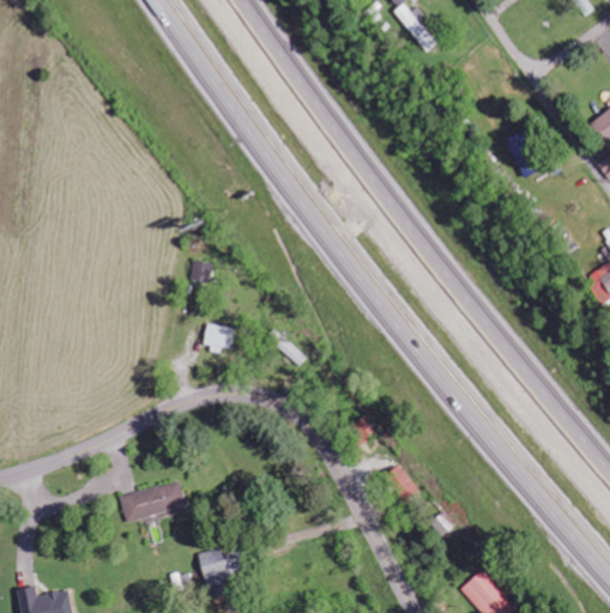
[(410,11),(403,1),(393,8),(424,52),(435,43),(418,20),(424,16),(416,5),(410,11)]
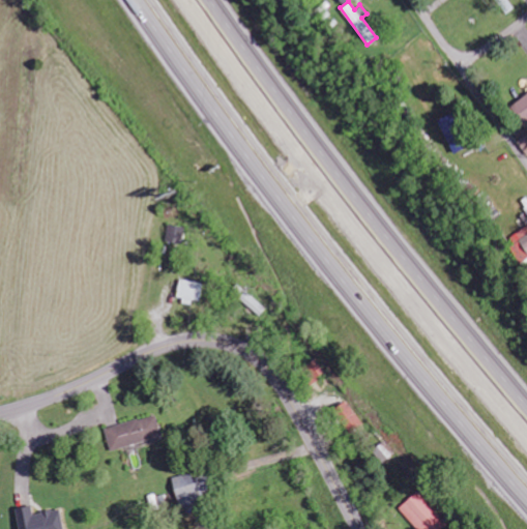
[(526,121),(526,92),(509,107),(524,124),(526,121)]
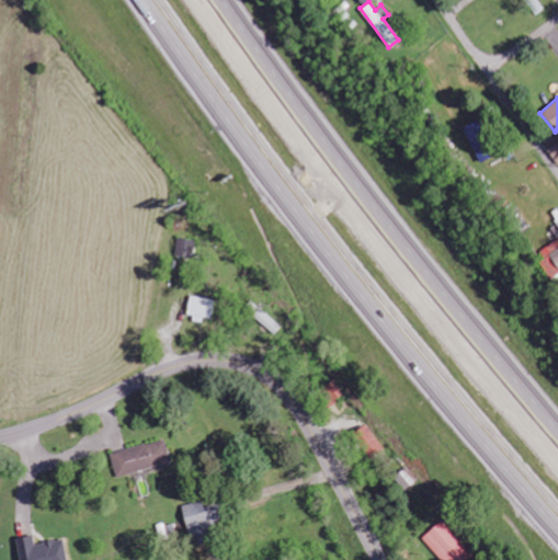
[(478,162),(494,155),(479,118),(463,125),(478,162)]
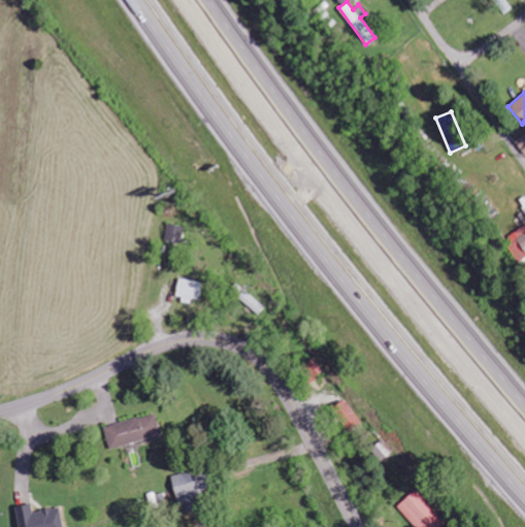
[(524,133),(515,140),(524,155),(524,154),(524,133)]
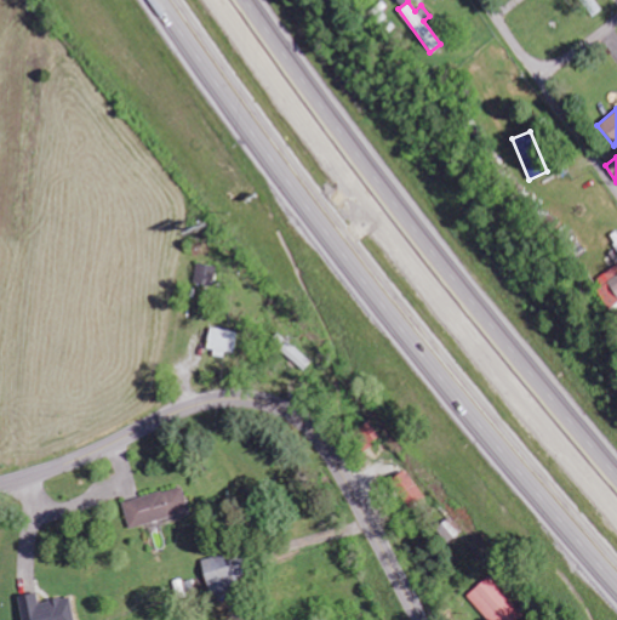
[(213,265),(193,262),(192,284),(212,286),(213,265)]
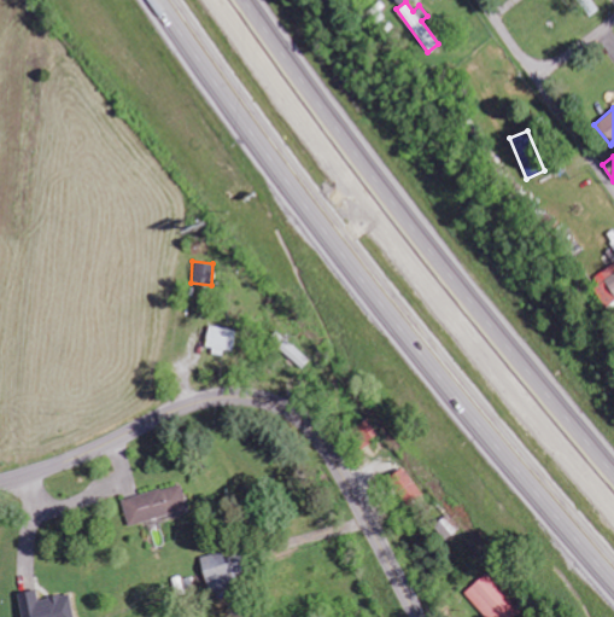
[(607,306),(613,300),(613,261),(589,279),(607,306)]
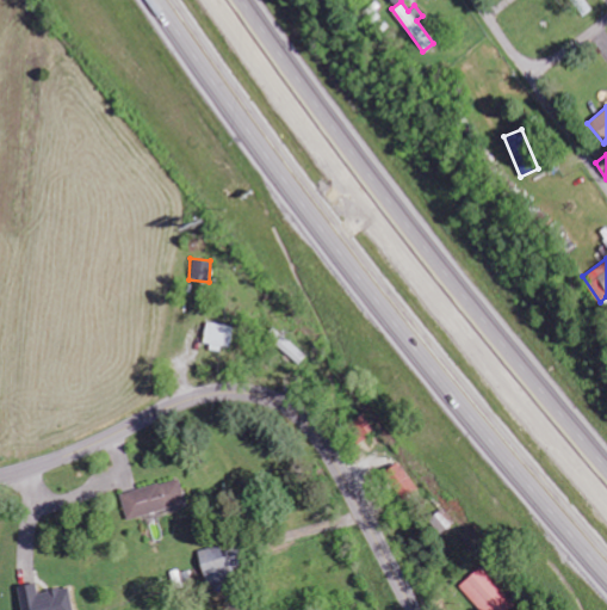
[(231,325),(204,321),(202,345),(229,347),(231,325)]
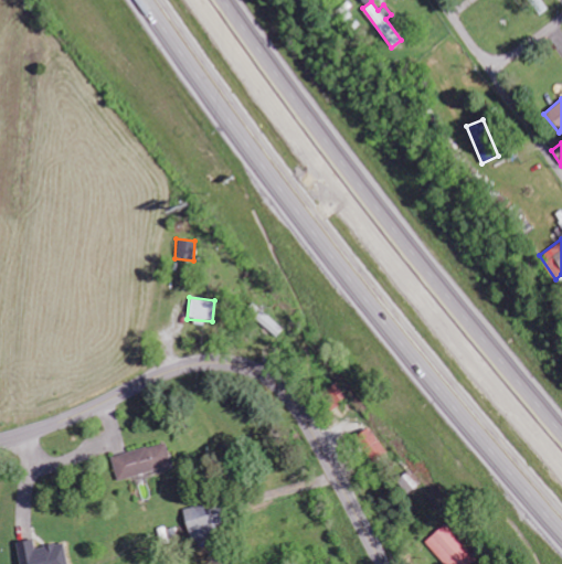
[(385,454),(369,426),(354,435),(371,463),(385,454)]
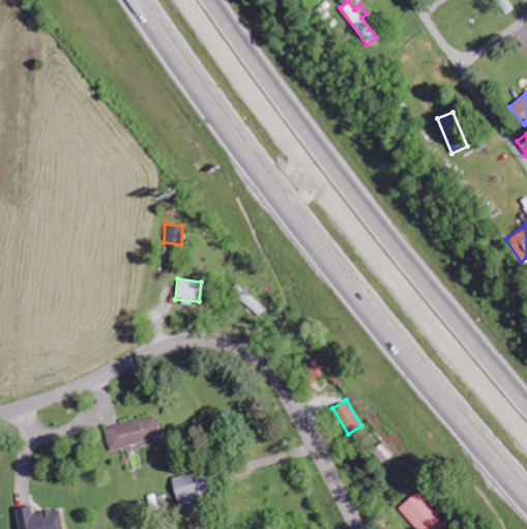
[(103,427),(108,449),(159,437),(154,414),(103,427)]
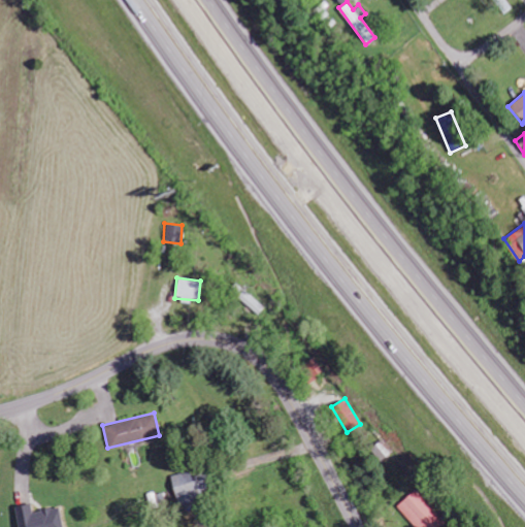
[(369,449),(380,461),(389,454),(379,441),(369,449)]
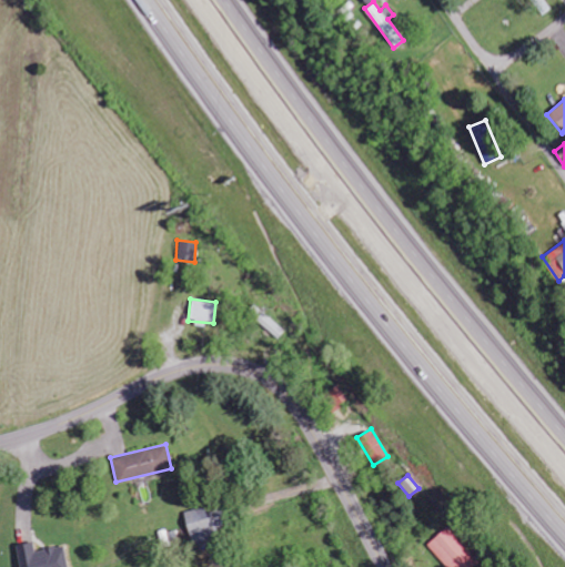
[(183,512),(190,538),(226,529),(220,503),(183,512)]
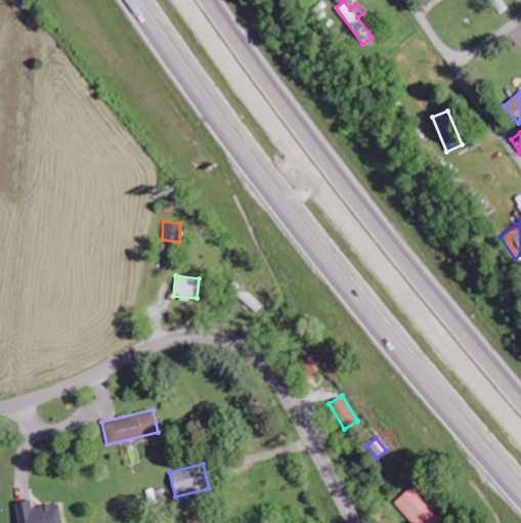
[(411,522),(425,522),(437,513),(410,485),(393,503),(411,522)]
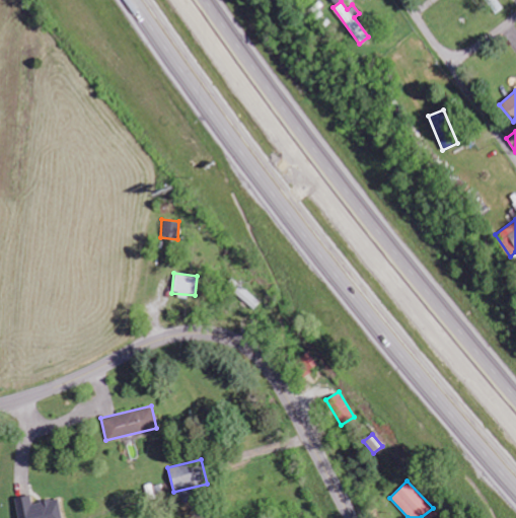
[(12,498),(16,517),(61,517),(57,498),(30,503),(28,495),(12,498)]
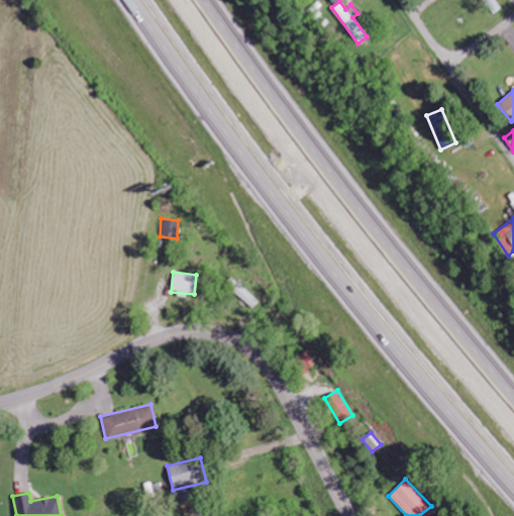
All buildings are outlined.
